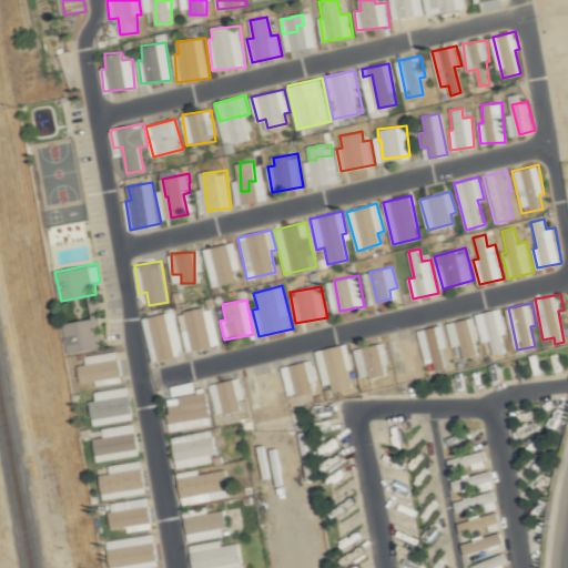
[(176,313),(183,350),(219,344),(212,306),(176,313)]
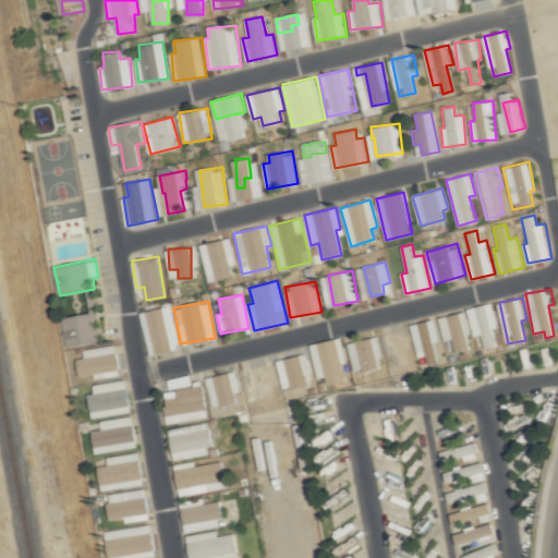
[(105,339),(97,302),(92,303),(94,312),(63,318),(70,347),(105,339)]
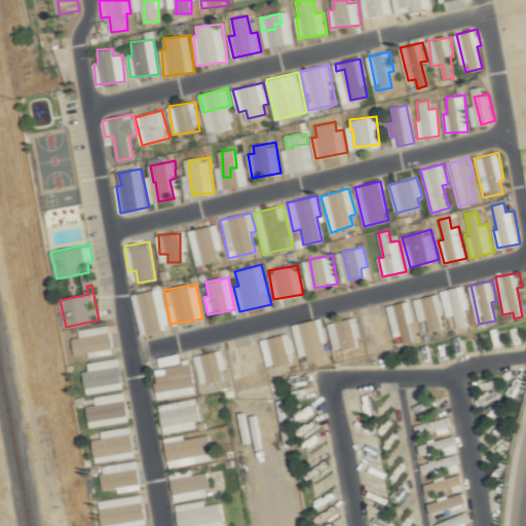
[(444,328),(441,314),(446,313),(441,293),(415,300),(420,321),(428,318),(431,331),(444,328)]
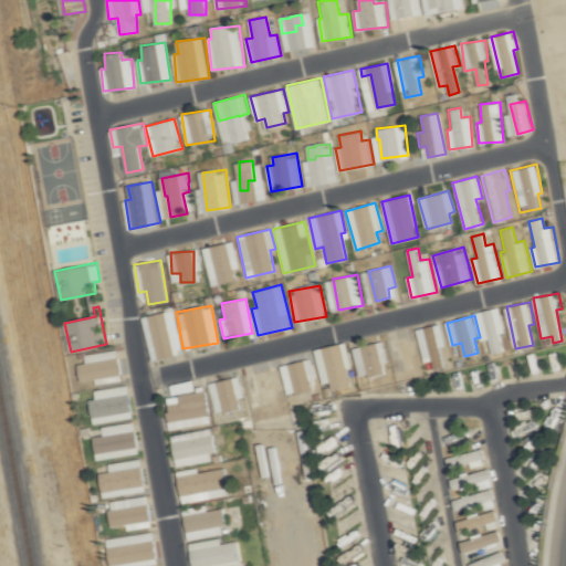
[(446,346),(442,324),(420,327),(427,369),(444,367),(441,346),(446,346)]
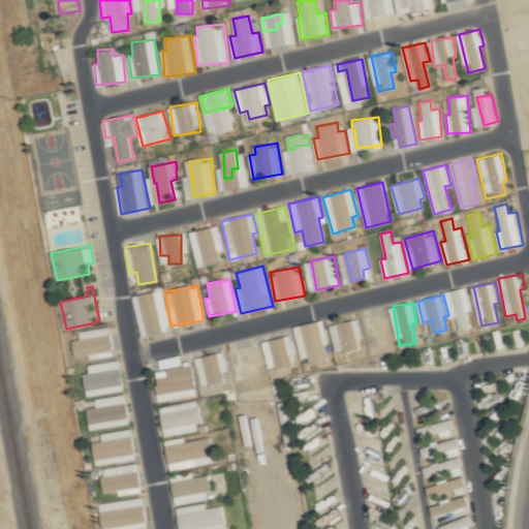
[(141,308),(147,336),(162,332),(156,305),(141,308)]
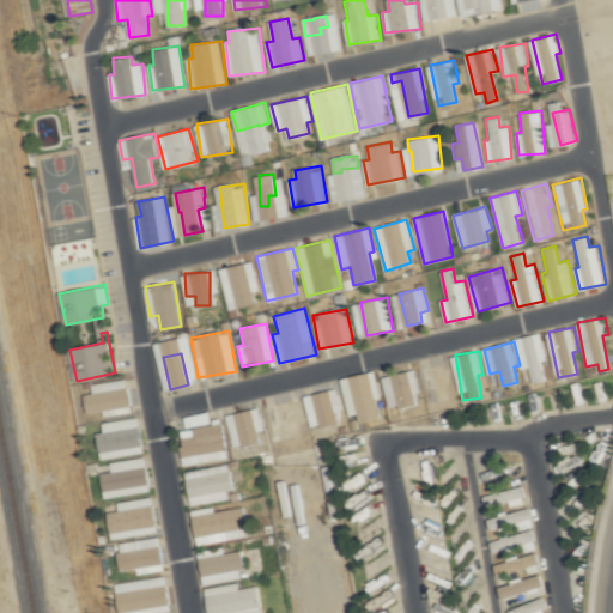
[(445,384),(454,383),(448,360),(420,368),(429,402),(449,396),(445,384)]
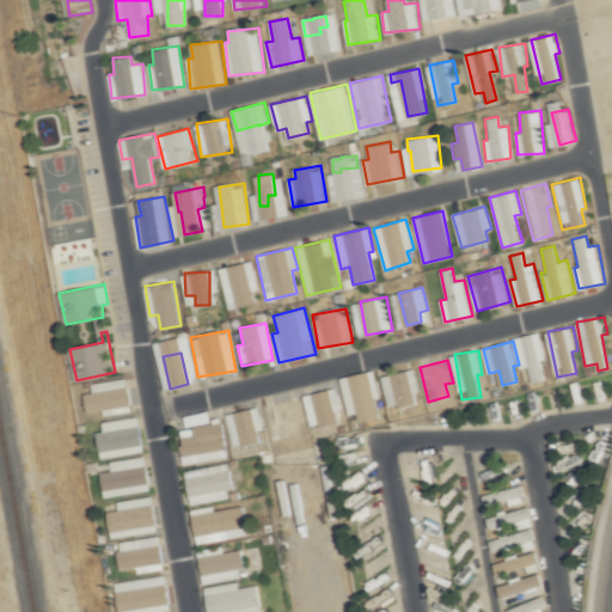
[(421,391),(417,369),(383,374),(389,408),(417,403),(415,391),(421,391)]
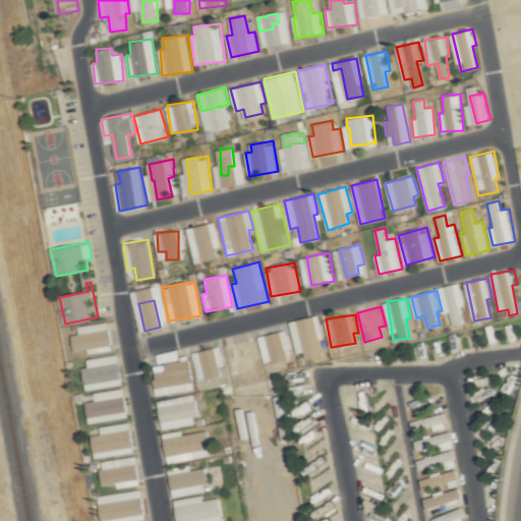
[(325,355),(322,338),(325,338),(322,315),(292,320),(297,352),(306,351),(307,358),(325,355)]
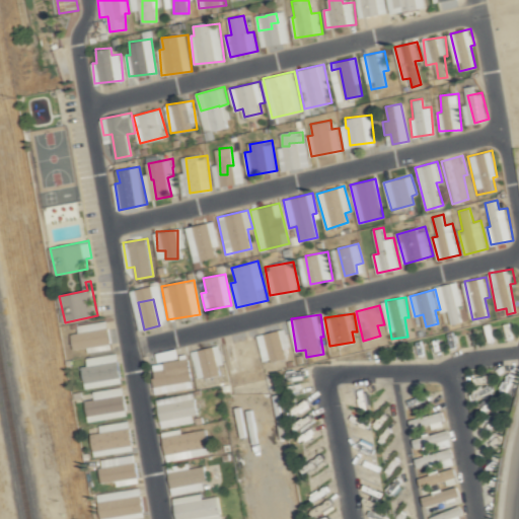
[(73,334),(76,349),(113,343),(108,319),(78,324),(79,332),(73,334)]
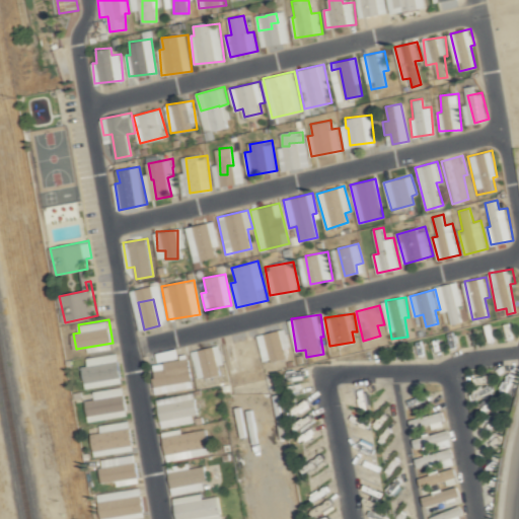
[(287,358),(285,349),(290,348),(287,329),(257,335),(263,362),(287,358)]
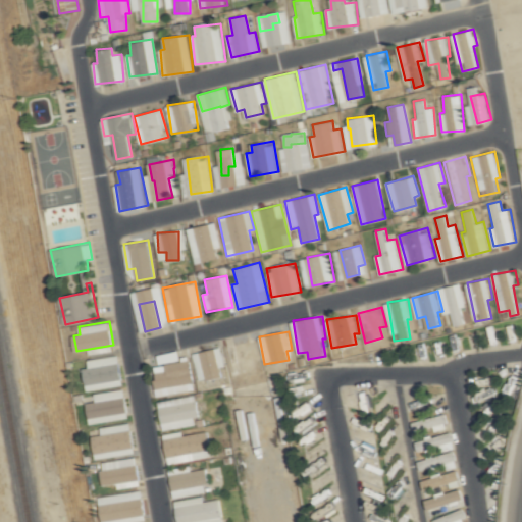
[(257,355),(255,340),(226,344),(229,364),(239,363),(240,368),(255,366),(253,356),(257,355)]
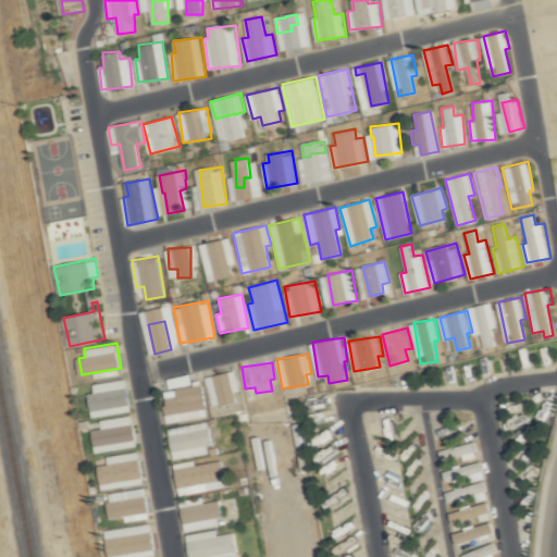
[(211,406),(237,403),(236,392),(239,391),(237,371),(207,374),(211,406)]
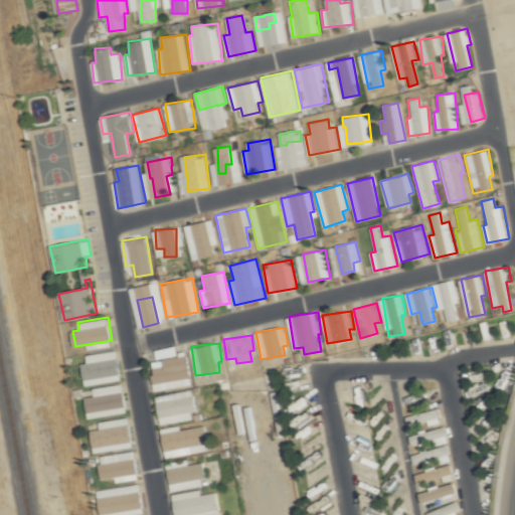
[(179,356),(177,347),(157,349),(158,359),(179,356)]
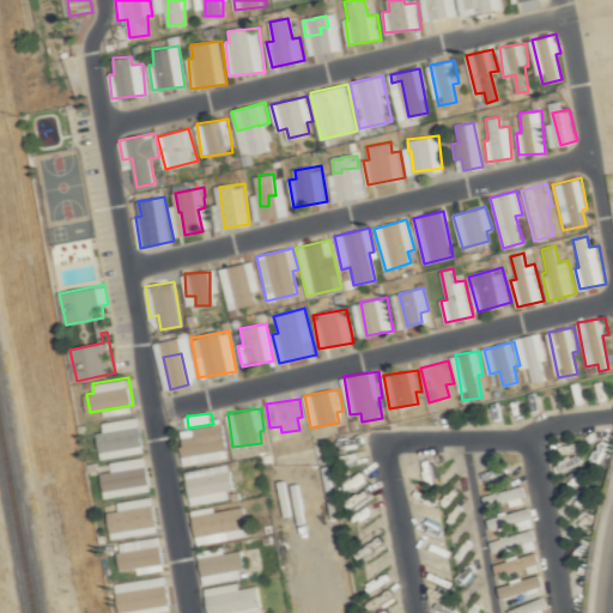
[(145,454),(143,418),(99,420),(102,456),(145,454)]
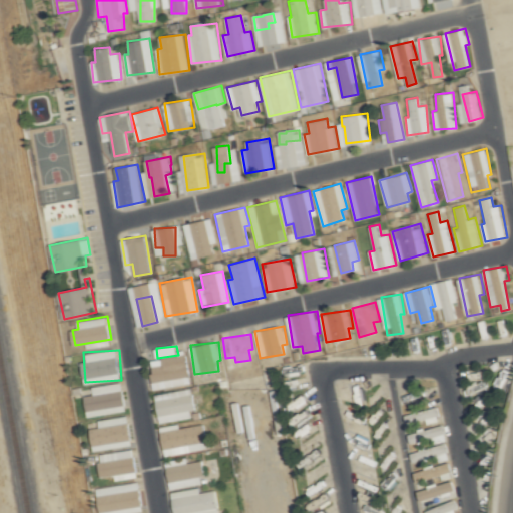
[(192,384),(188,355),(151,359),(155,389),(192,384)]
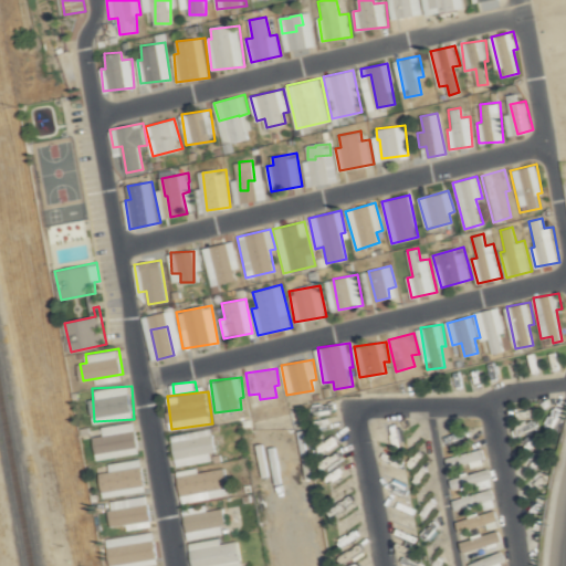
[(103,426),(104,436),(94,437),(96,453),(138,450),(135,422),(103,426)]
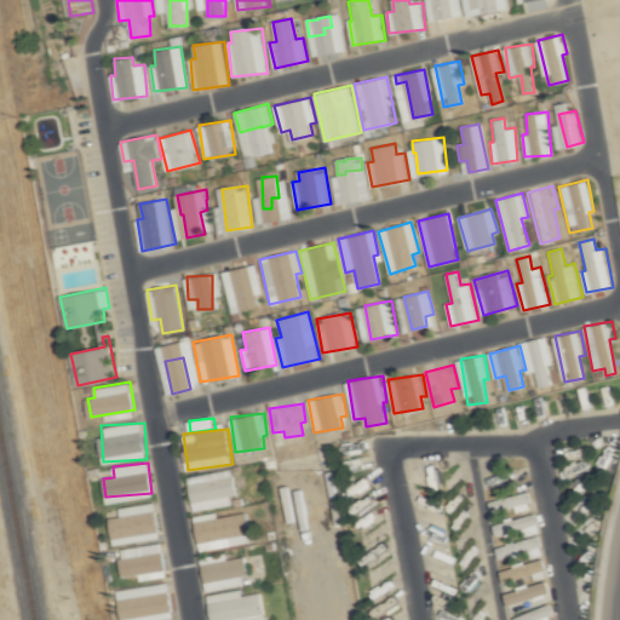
[(188,477),(195,512),(239,503),(231,469),(188,477)]
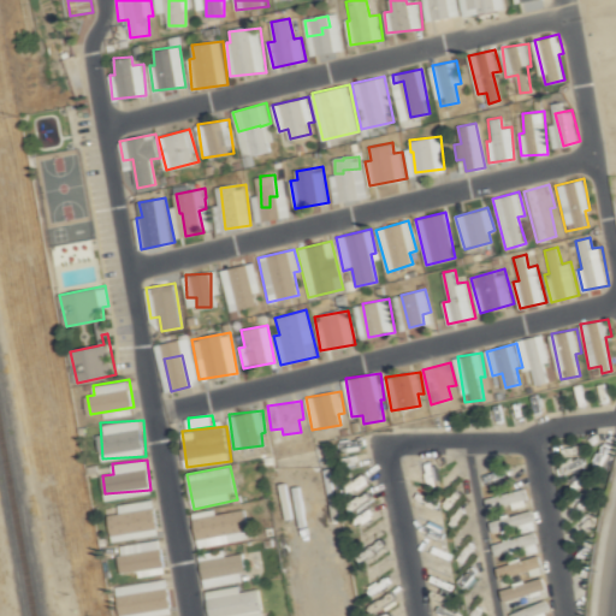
[(529,505),(527,490),(485,497),(487,513),(529,505)]
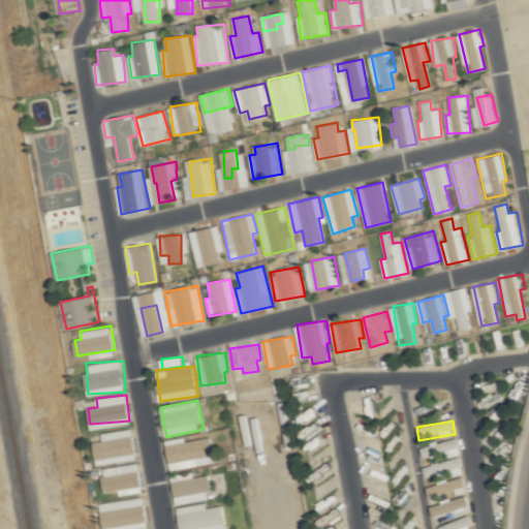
[(102,441),(93,442),(96,460),(135,454),(131,428),(100,433),(102,441)]
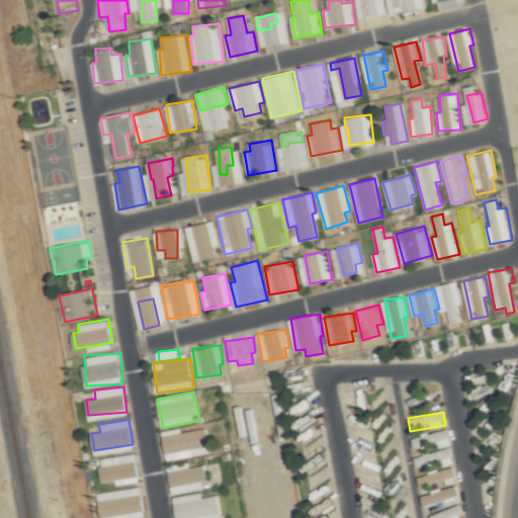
[(182,433),(186,447),(192,446),(190,437),(207,433),(206,427),(182,433)]
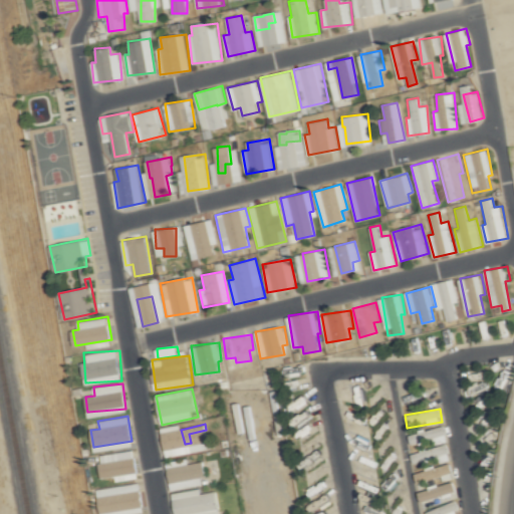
[(436,441),(433,429),(408,435),(411,447),(436,441)]
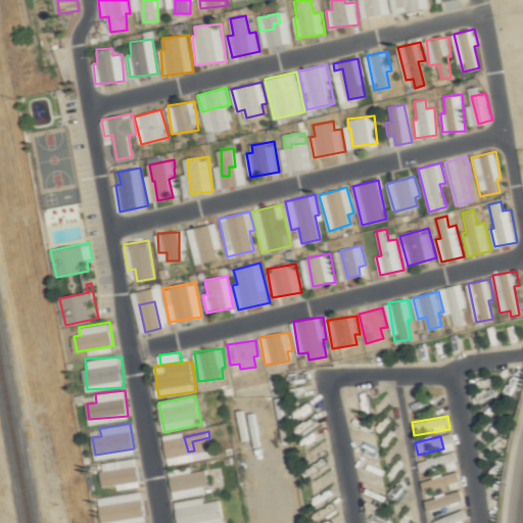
[(140,487),(137,459),(101,462),(103,486),(114,484),(115,489),(140,487)]
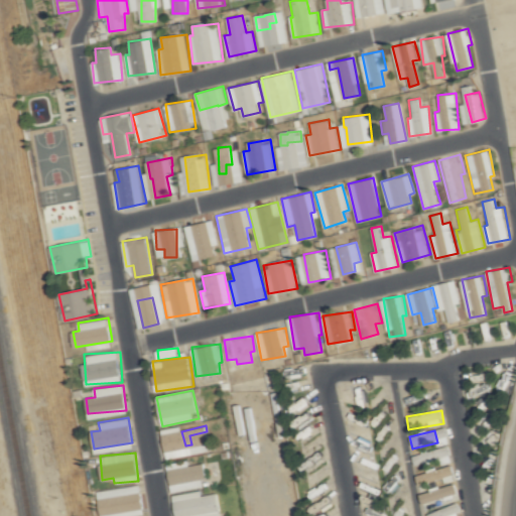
[(209,477),(206,462),(190,466),(189,460),(167,466),(174,493),(201,486),(199,480),(209,477)]
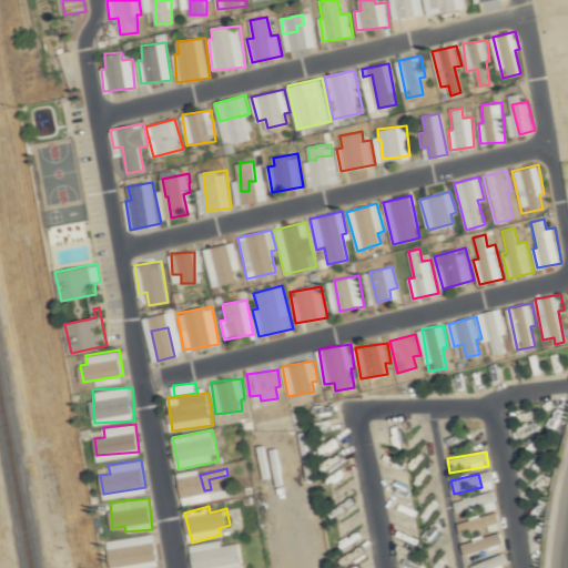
[(456,524),(459,535),(501,521),(498,510),(456,524)]
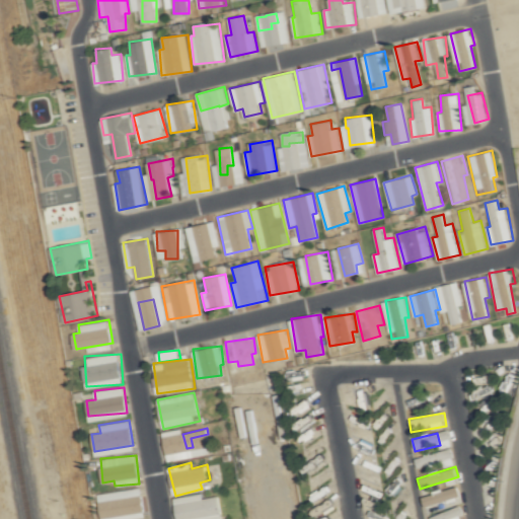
[(424,508),(462,496),(459,486),(421,498),(424,508)]
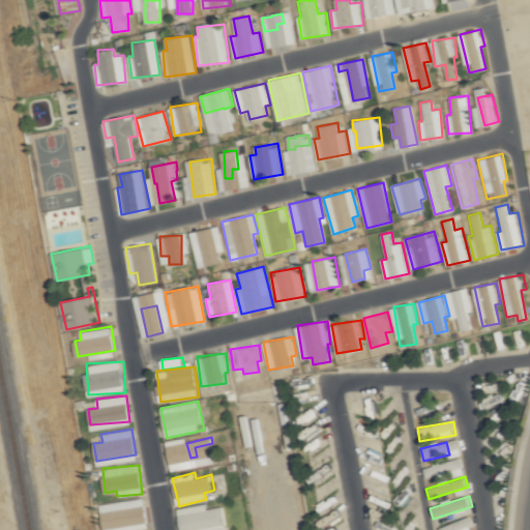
[(100,503),(102,529),(117,529),(117,527),(147,524),(144,499),(100,503)]
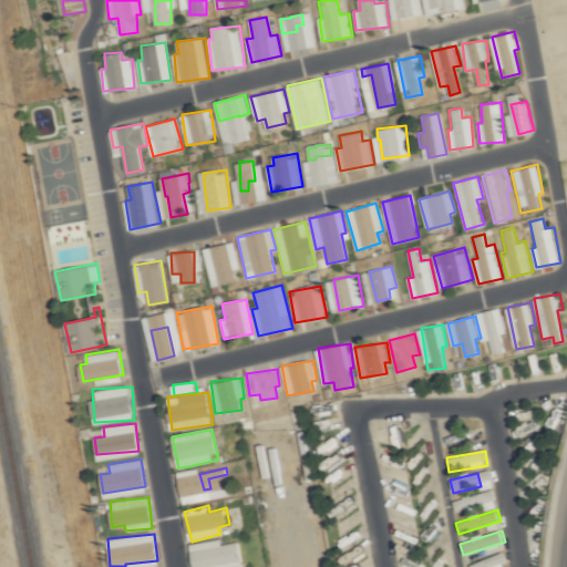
[(192,543),(194,566),(244,566),(240,542),(224,544),(223,538),(192,543)]
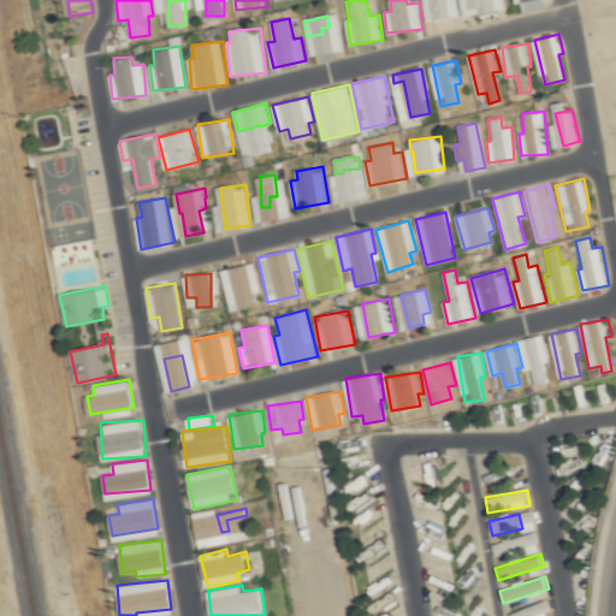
[(510,615),(539,615),(554,612),(550,600),(510,611),(510,615)]
